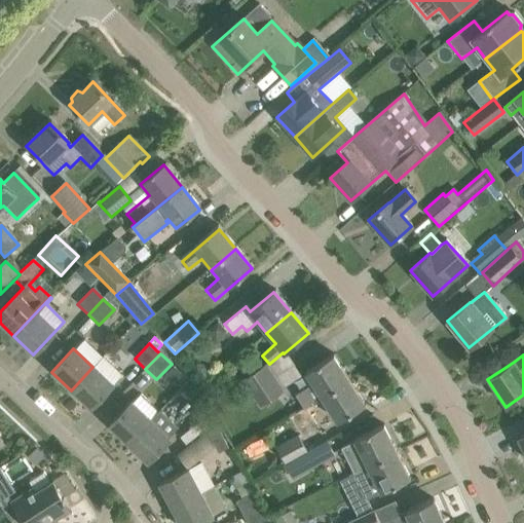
[(294,414),(295,416),(348,381),(333,356),(304,374),(312,386),(296,397),(303,408),(294,414)]
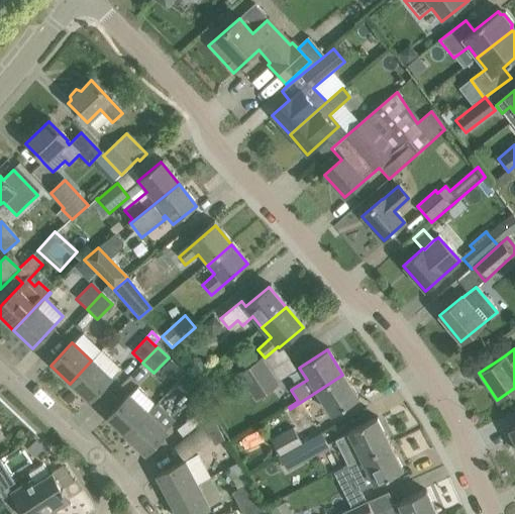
[(70,384),(89,402),(119,369),(100,351),(91,361),(70,384)]
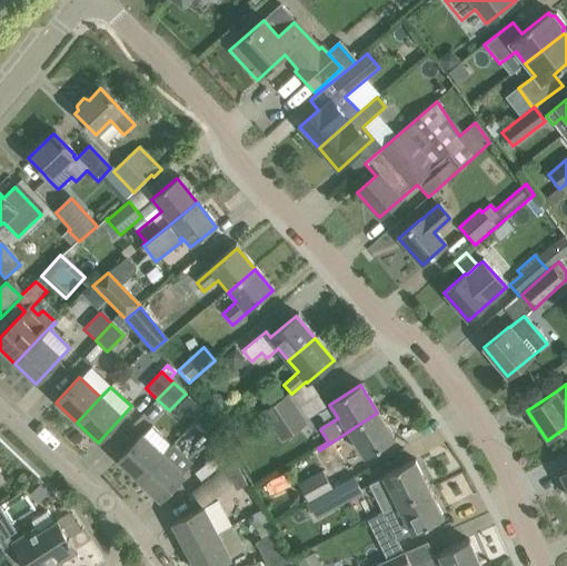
[(260,411),(270,427),(297,409),(287,394),(260,411)]
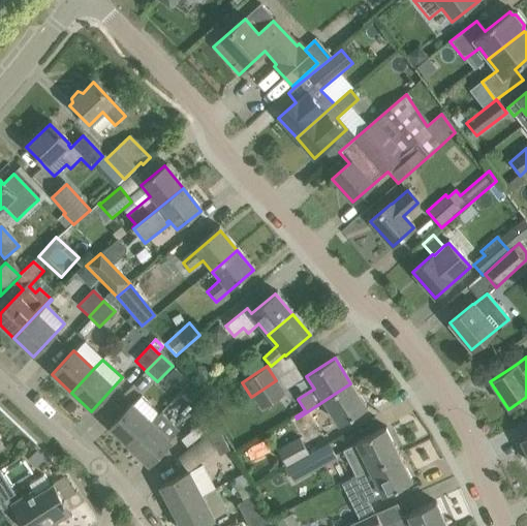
[(182,379),(177,385),(182,391),(188,384),(182,379)]
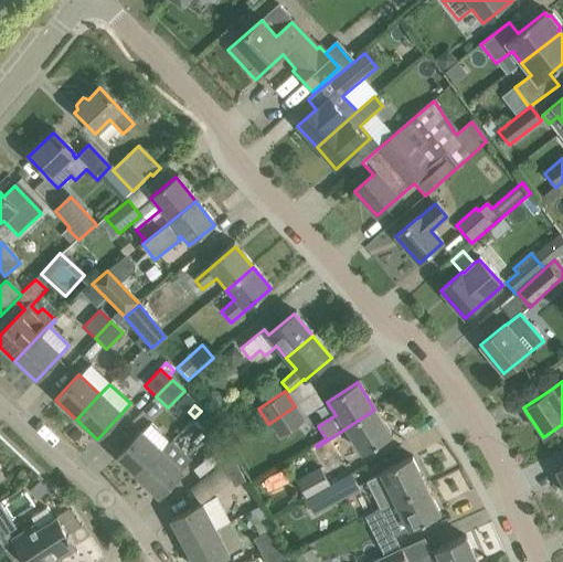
[(295,406),(268,424),(278,439),(305,421),(295,406)]
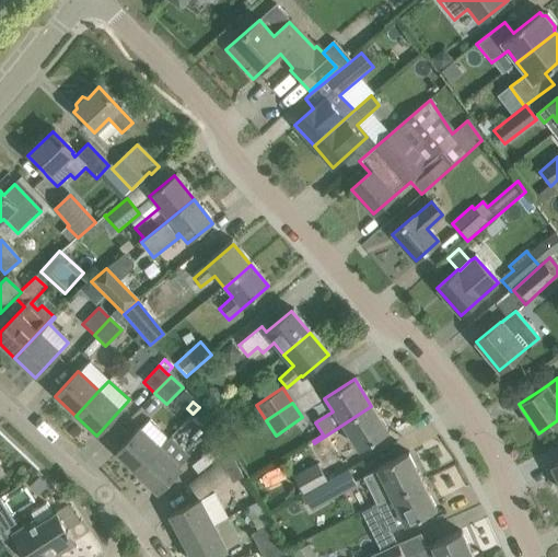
[(314,443),(323,457),(333,452),(332,449),(350,438),(358,451),(387,432),(371,406),(314,443)]
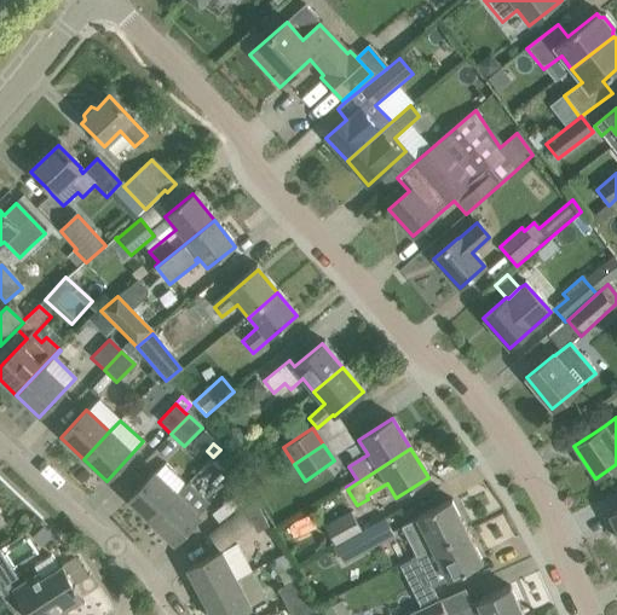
[(127,500),(150,522),(185,486),(165,466),(155,476),(154,474),(127,500)]
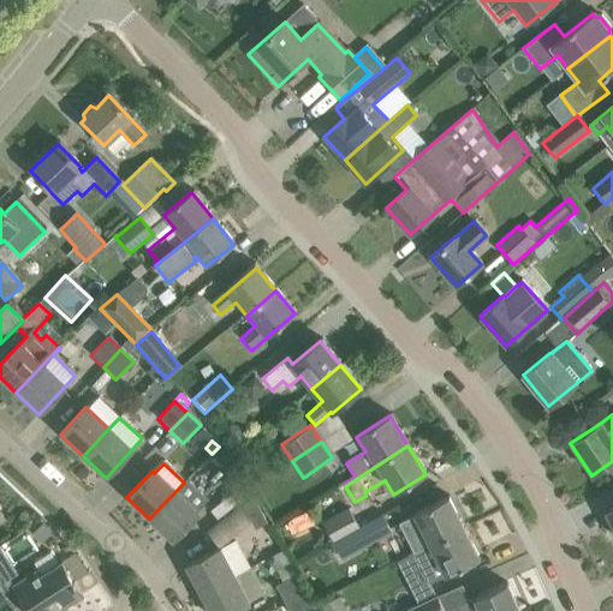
[(245,490),(231,474),(221,483),(237,498),(245,490)]
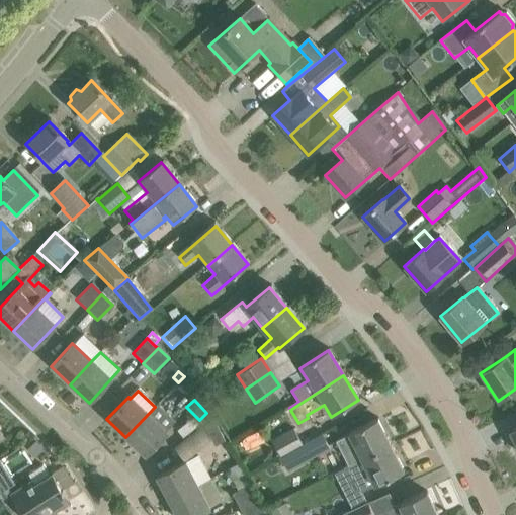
[(125,437),(145,456),(167,433),(166,432),(175,423),(157,406),(155,407),(125,437)]
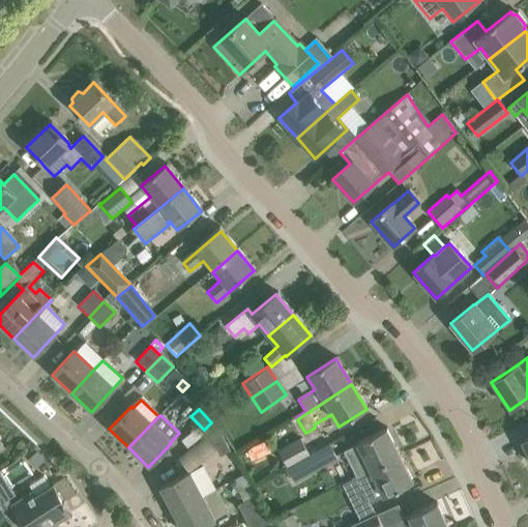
[(211,422),(204,430),(220,458),(229,452),(212,423),(211,422)]
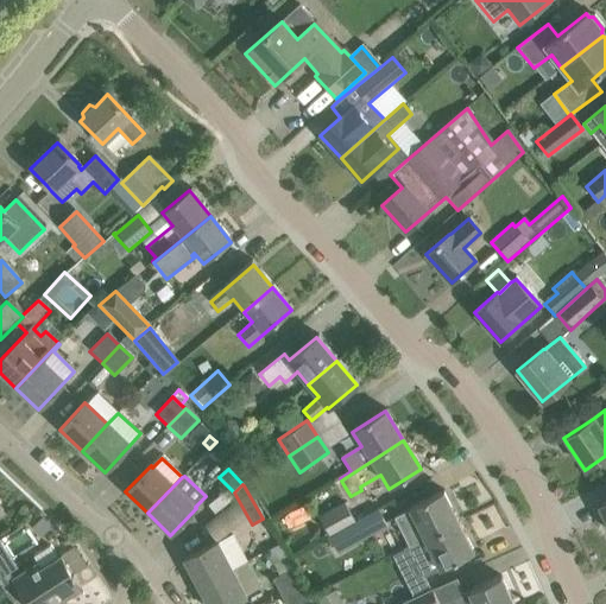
[(392,517),(408,548),(458,523),(442,493),(392,517)]
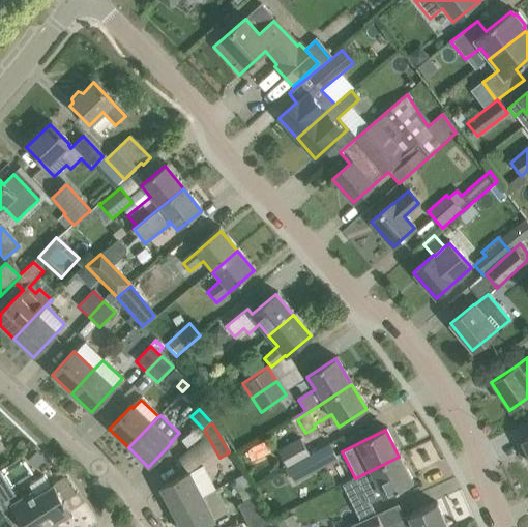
[(276,451),(287,468),(309,456),(299,439),(276,451)]
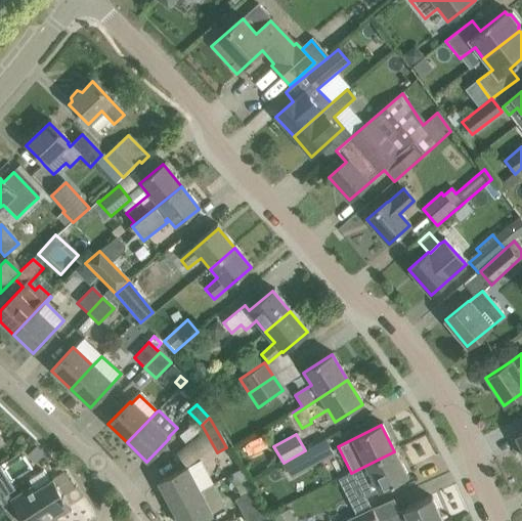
[(284,464),(277,467),(285,480),(333,454),(324,440),(305,451),(305,450),(284,463),(284,464)]
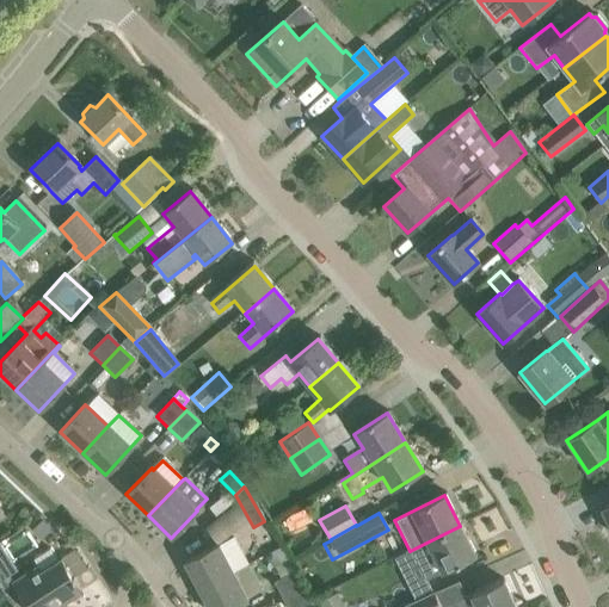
[(425,582),(475,557),(460,526),(410,551),(425,582)]
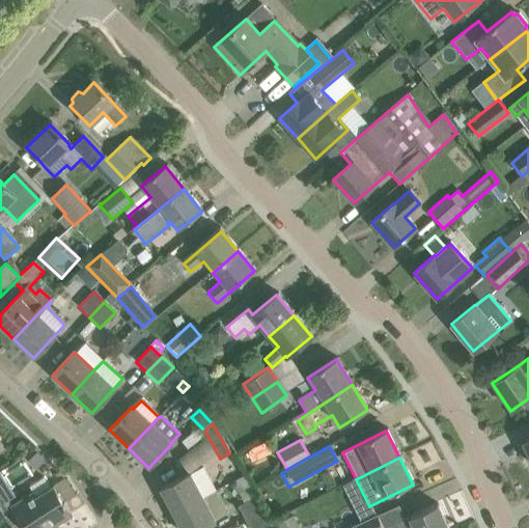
[(161,490),(173,513),(201,499),(189,474),(161,490)]
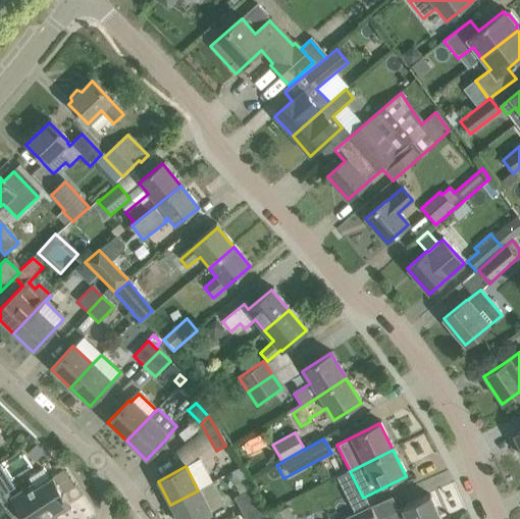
[(0,499),(13,490),(0,468),(0,499)]
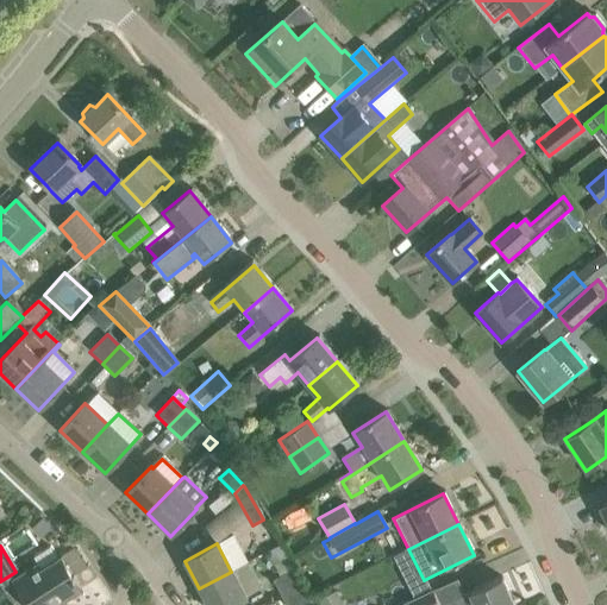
[(75,580),(72,577),(60,559),(25,581),(22,575),(12,583),(26,604),(55,604),(60,602),(61,603),(80,591),(74,581),(75,580)]
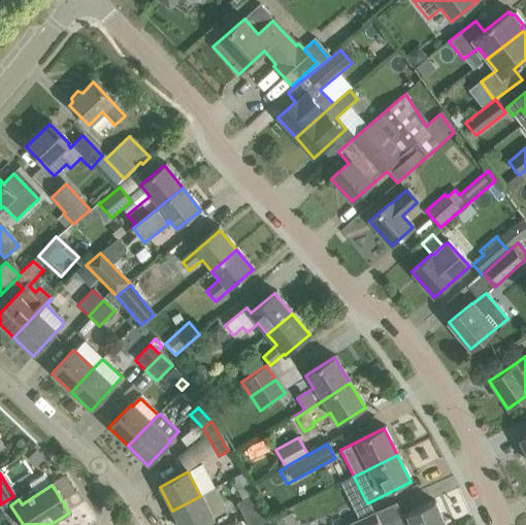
[(263,507),(255,494),(236,504),(243,518),(263,507)]
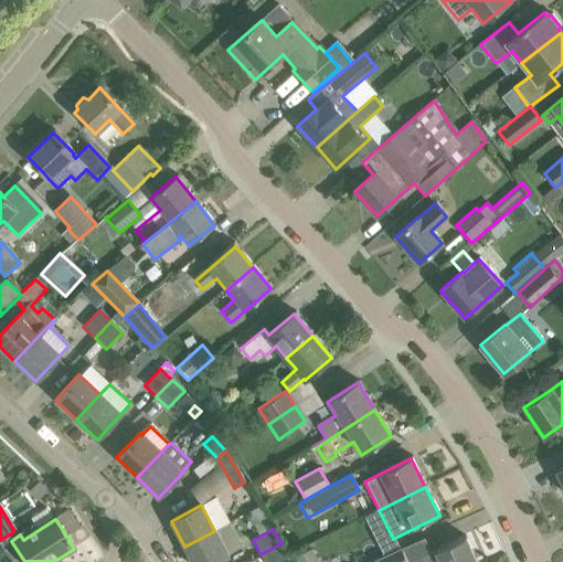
[(184,547),(192,561),(218,561),(227,557),(214,531),(184,547)]
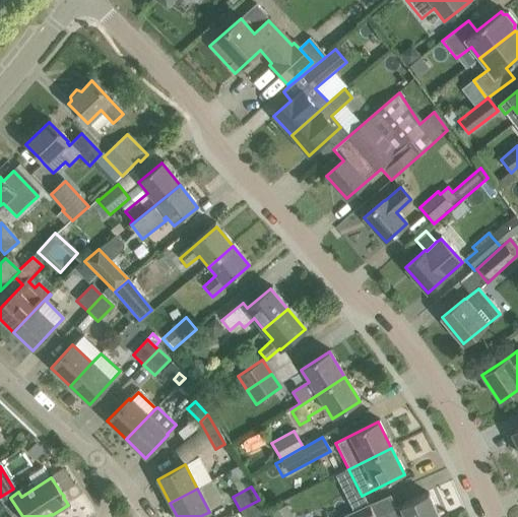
[(437,516),(428,495),(400,507),(400,508),(381,516),(437,516)]
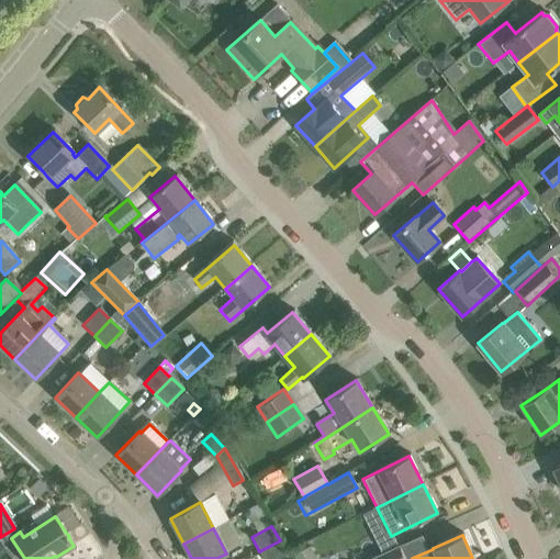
[(259,551),(262,558),(280,558),(288,555),(280,540),(259,551)]
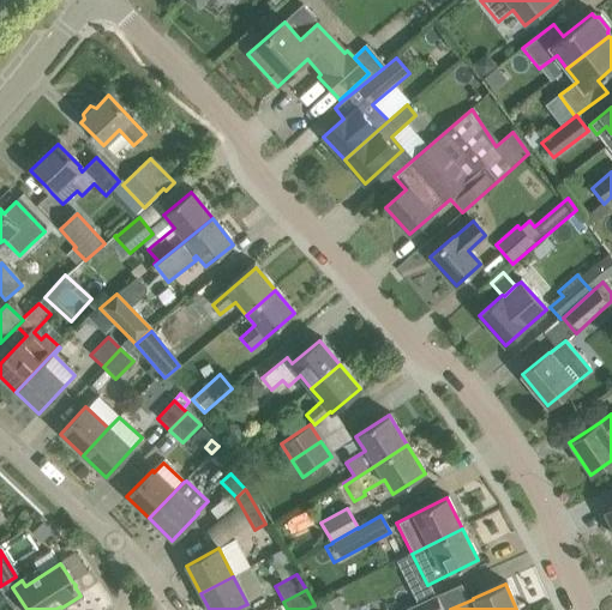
[(442,609),(435,596),(405,609),(442,609)]
